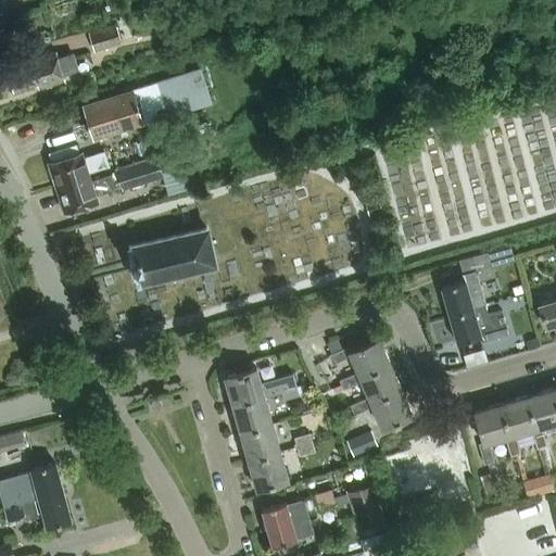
[(121,43),(115,25),(88,33),(93,51),(121,43)]
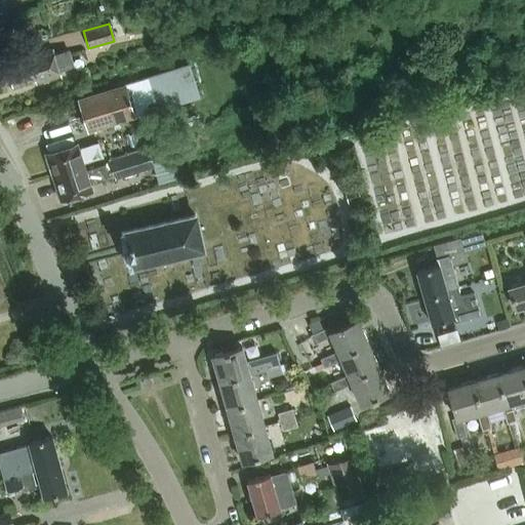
[(15,67),(8,69),(13,85),(34,79),(36,84),(61,76),(59,71),(73,67),(68,50),(54,54),(52,49),(14,62),(15,67)]
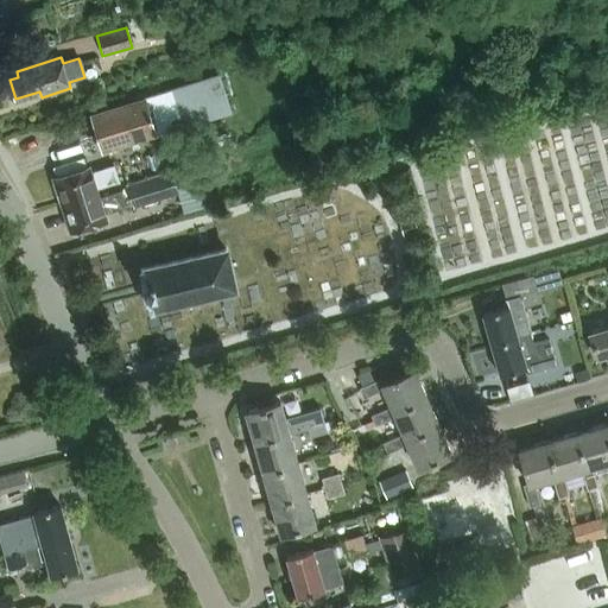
[(156,135),(145,99),(90,115),(102,152),(156,135)]
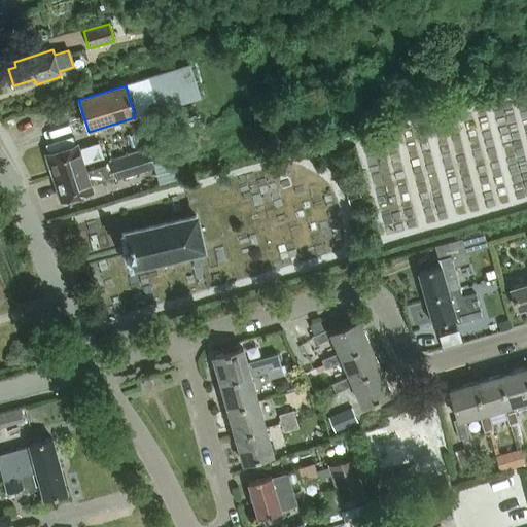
[(54,178),(84,168),(83,164),(103,157),(99,143),(79,149),(77,144),(74,145),(72,137),(46,145),(48,153),(45,154),(54,178)]
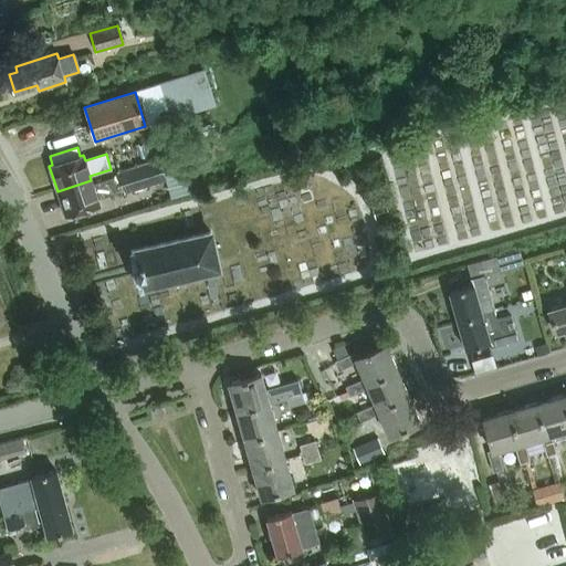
[(188,153),(161,160),(166,174),(191,166),(188,153)]
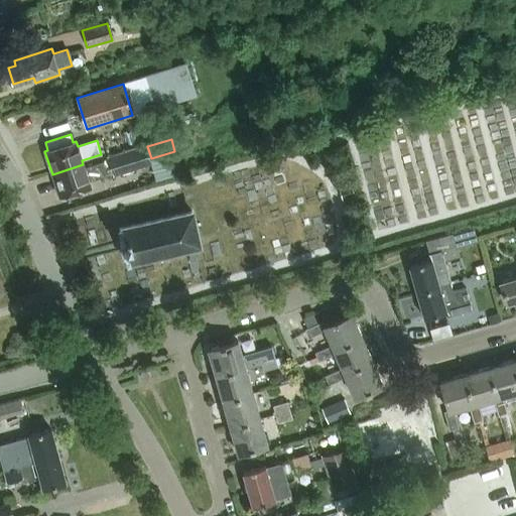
[(144,145),(108,156),(114,174),(132,168),(146,166),(150,165),(144,145)]
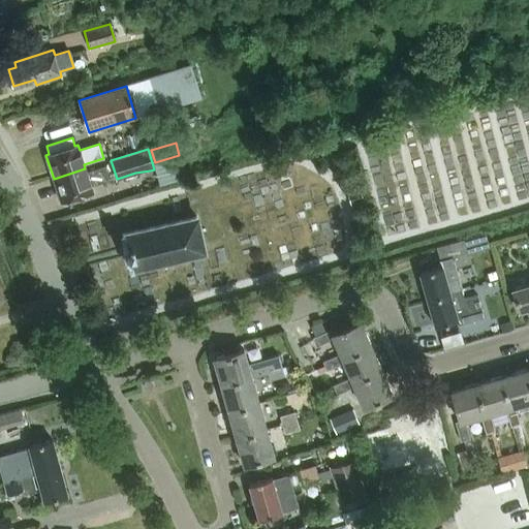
[(85,168),(54,179),(61,201),(93,192),(91,187),(111,181),(105,166),(86,173),(85,168)]
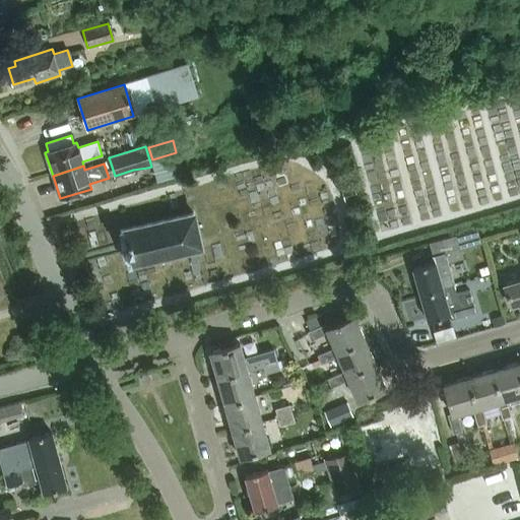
[(356,196),(353,185),(341,188),(345,199),(356,196)]
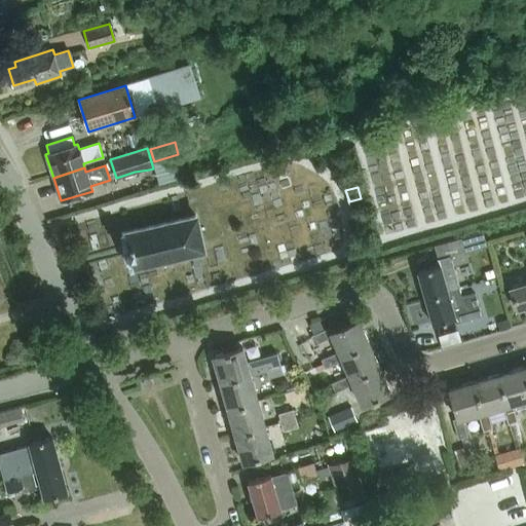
[(122,246),(124,257),(127,256),(129,265),(129,268),(203,251),(195,216),(121,233),(122,236),(123,236),(125,245),(122,246)]
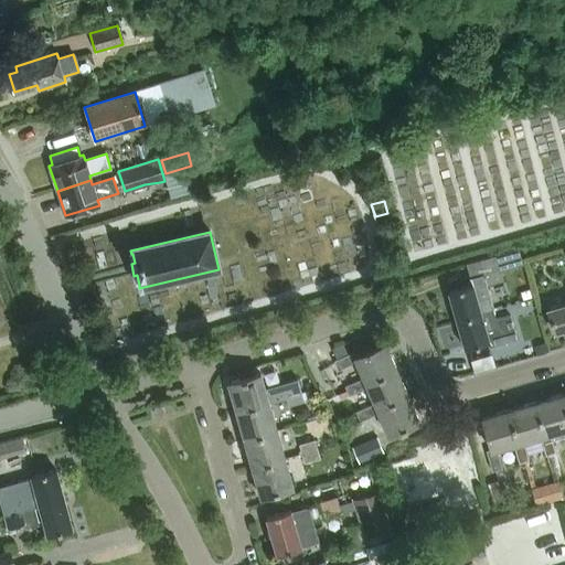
[(500,272),(523,266),(519,252),(519,249),(519,248),(494,255),(496,255),(496,257),(500,272)]
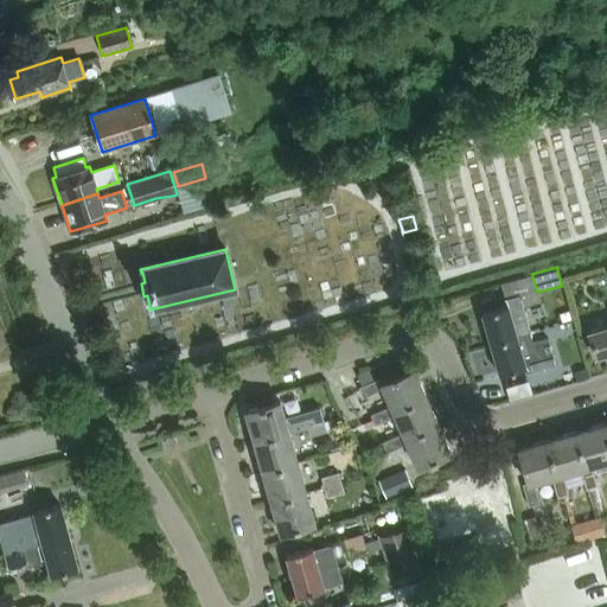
[(540,304),(537,292),(519,298),(506,301),(508,306),(481,313),(490,344),(530,332),(523,308),(540,304)]
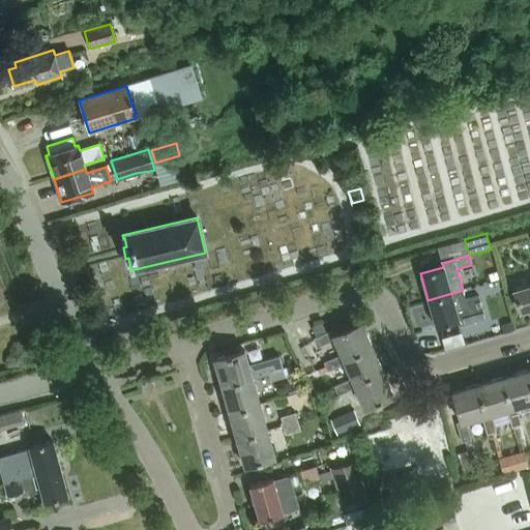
[(497,272),(489,274),(491,282),(499,280),(497,272)]
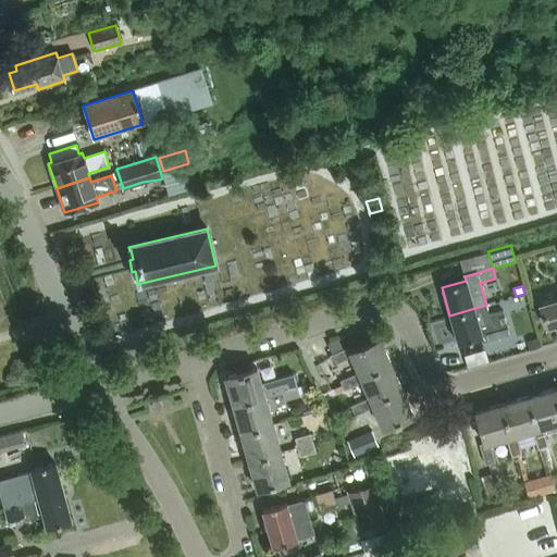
[(556,299),(541,305),(547,327),(556,324),(556,299)]
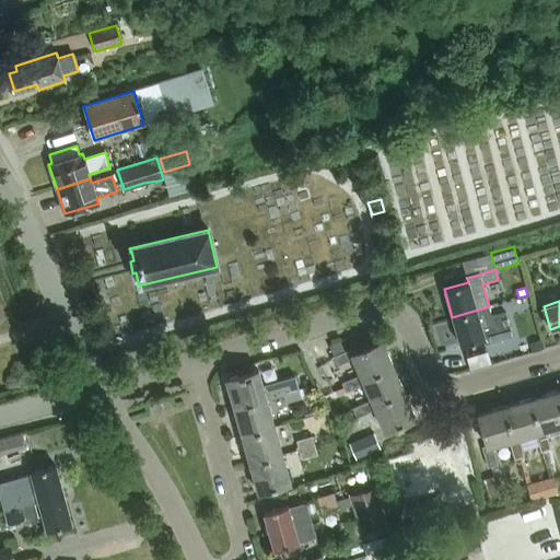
[(492,317),(489,306),(452,317),(461,346),(485,339),(486,345),(513,337),(505,313),(492,317)]
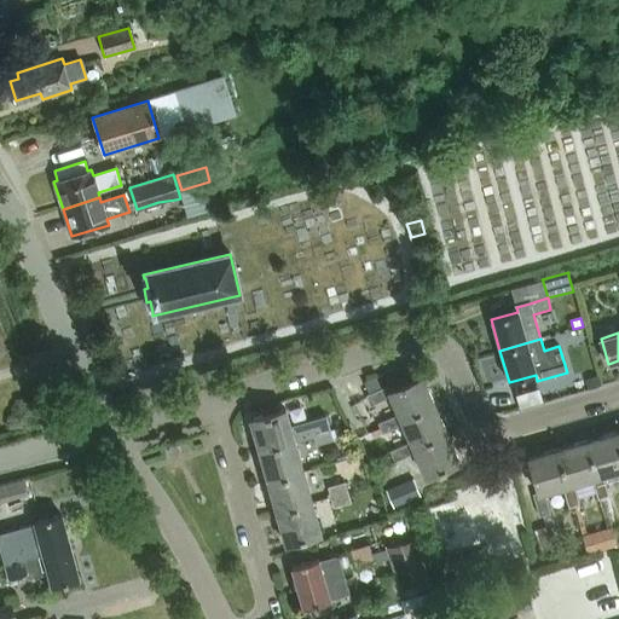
[(599,376),(585,380),(588,391),(601,386),(599,376)]
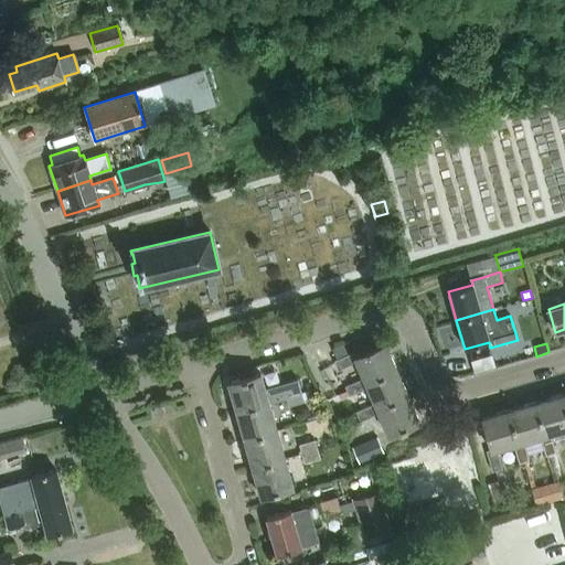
[(332,349),(337,360),(348,355),(343,344),(332,349)]
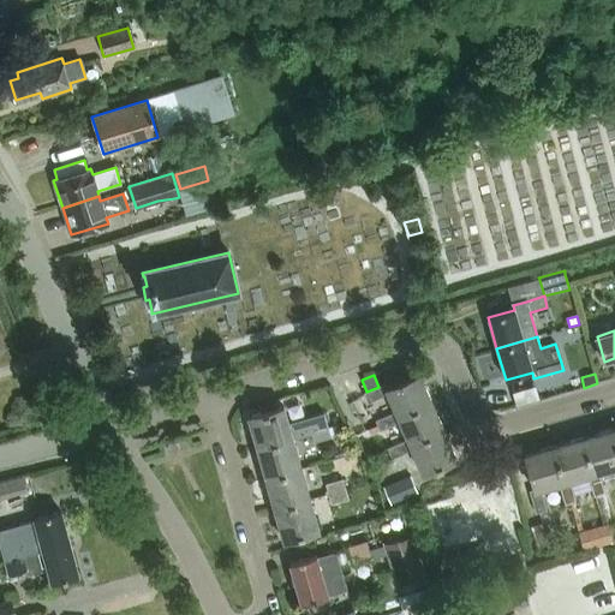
[(398,417),(431,402),(419,375),(387,388),(384,384),(364,393),(368,404),(388,394),(395,412),(398,417)]
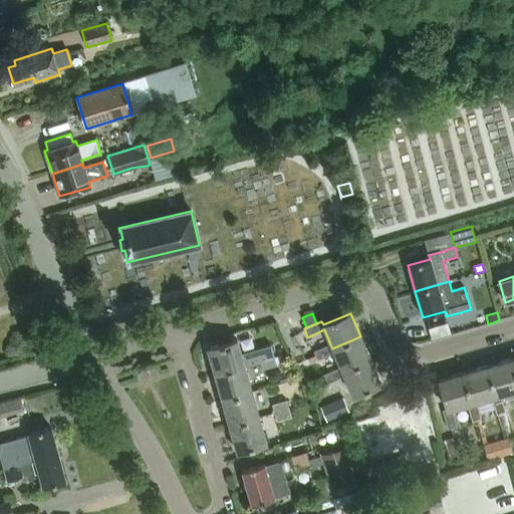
[(342,372),(370,360),(360,336),(332,348),(330,344),(314,351),(317,360),(334,353),(340,367),(342,372)]
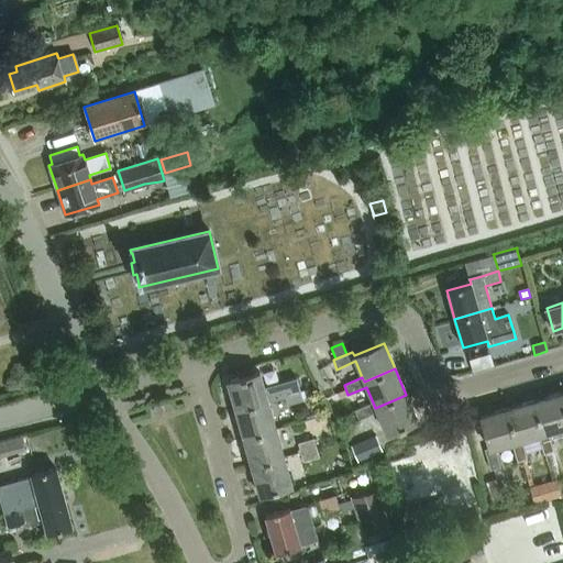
[(235,410),(267,401),(285,396),(300,392),(298,383),(297,378),(264,387),(260,373),(228,382),(235,410)]
